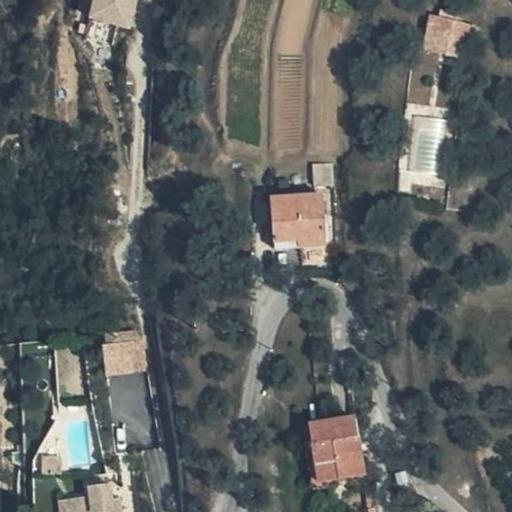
[(107,0),(94,0),(89,17),(100,21),(107,0)]
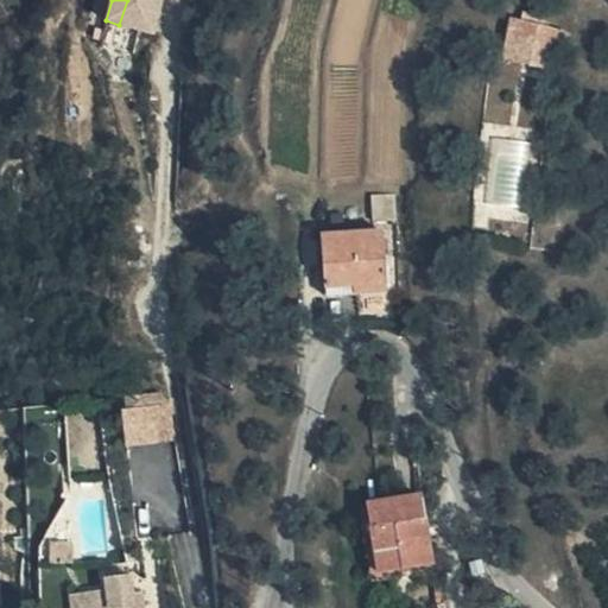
[(163,0),(127,0),(119,25),(152,36),(163,0)]
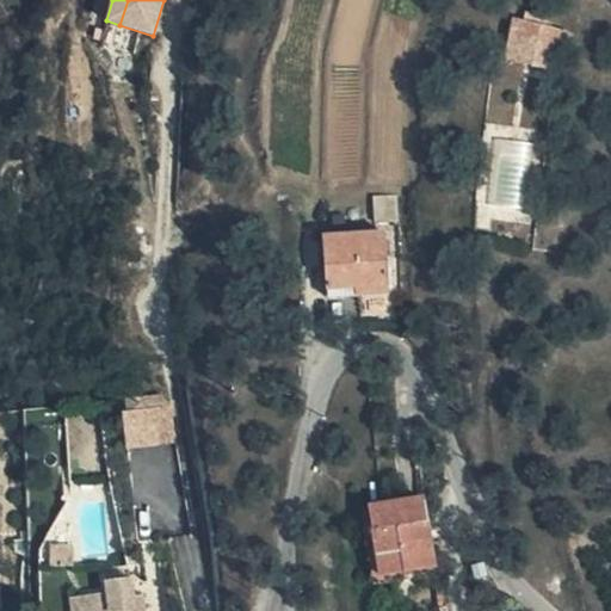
[(580,32),(532,23),(524,60),(573,71),(580,32)]
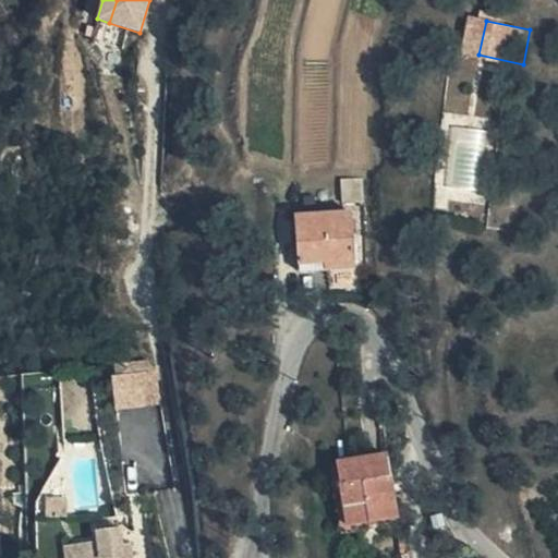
[(355,198),(349,176),(328,181),(334,204),(355,198)]
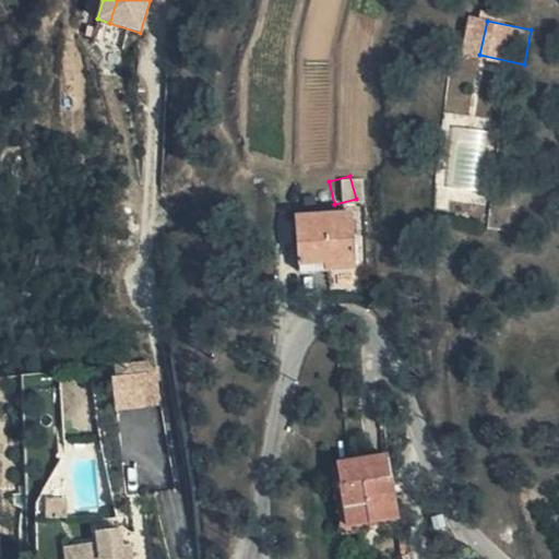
[(308,275),(358,265),(345,213),(295,222),(308,275)]
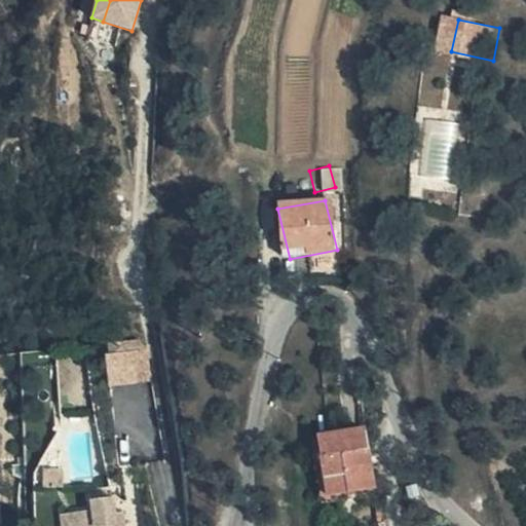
[(161,378),(159,349),(135,351),(137,380),(161,378)]
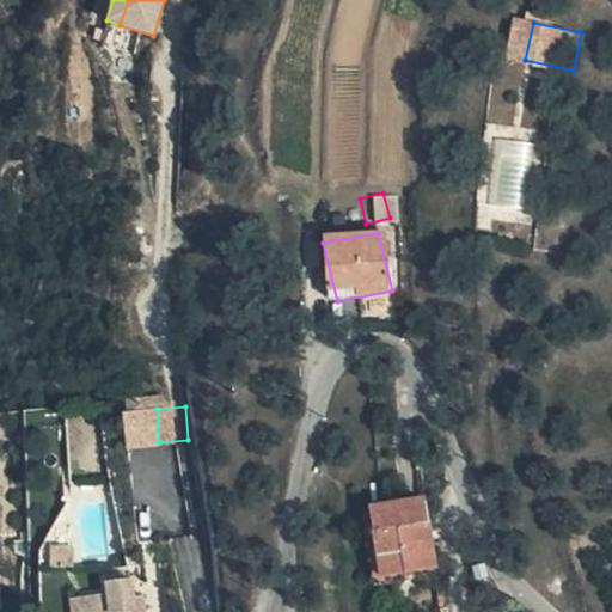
[(415,508),(414,501),(386,507),(401,574),(456,562),(444,503),(415,508)]
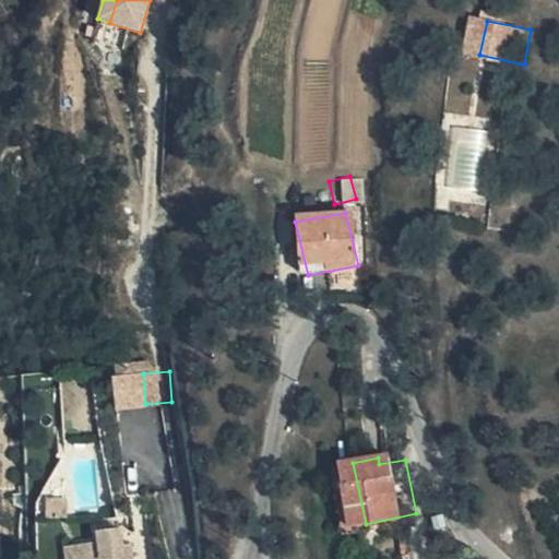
[(87,507),(87,489),(74,489),(73,507),(87,507)]
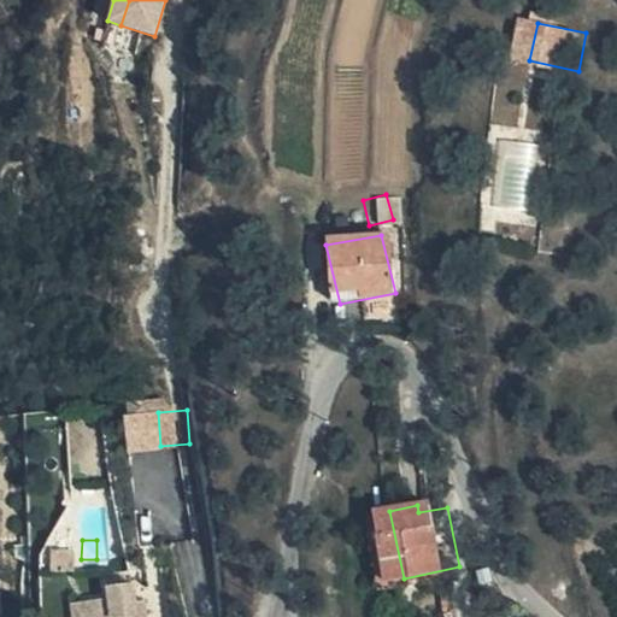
[(159,607),(158,597),(157,577),(131,580),(133,593),(107,594),(109,616),(168,616),(168,607),(159,607)]
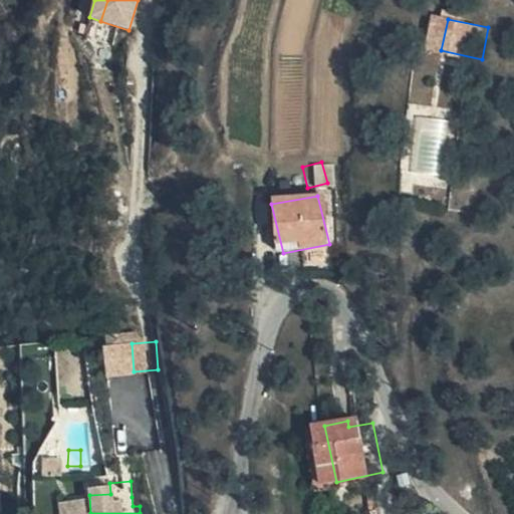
[(90,513),(89,495),(78,496),(79,512),(76,512),(75,513),(90,513)]
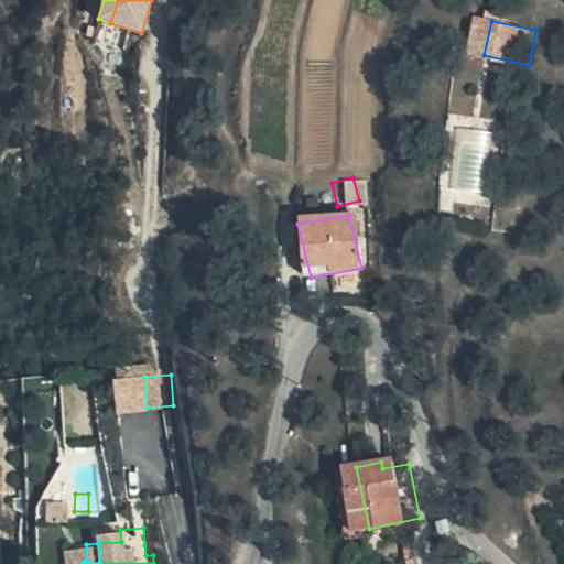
[(152,545),(144,545),(145,555),(153,555),(152,545)]
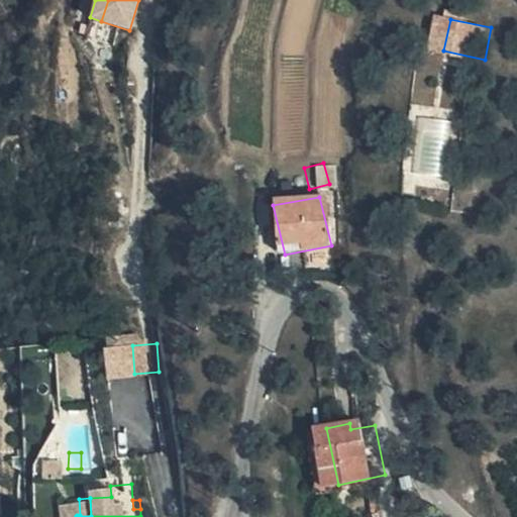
[(430,516),(449,516),(448,507),(430,508),(430,516)]
